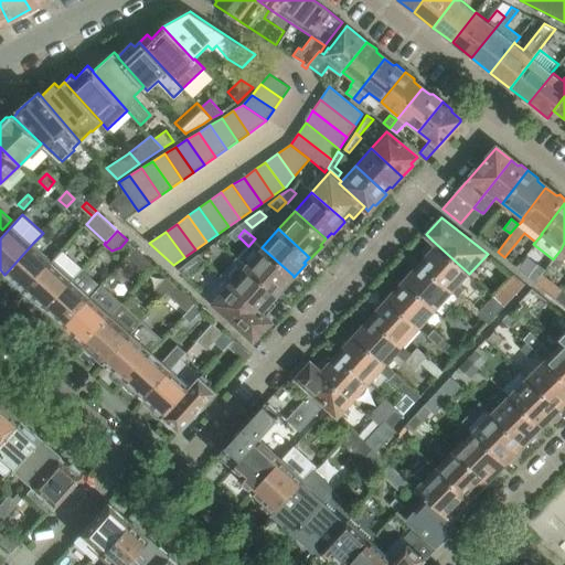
[(427,256),(422,263),(454,291),(458,296),(464,291),(458,286),(469,274),(433,241),(422,252),(427,256)]
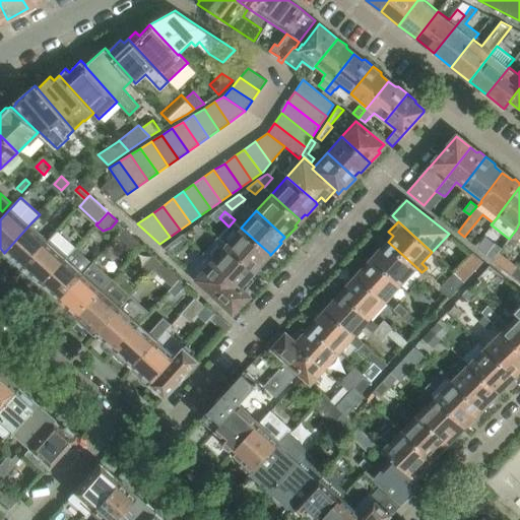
[(49,241),(30,223),(4,253),(22,269),(49,241)]
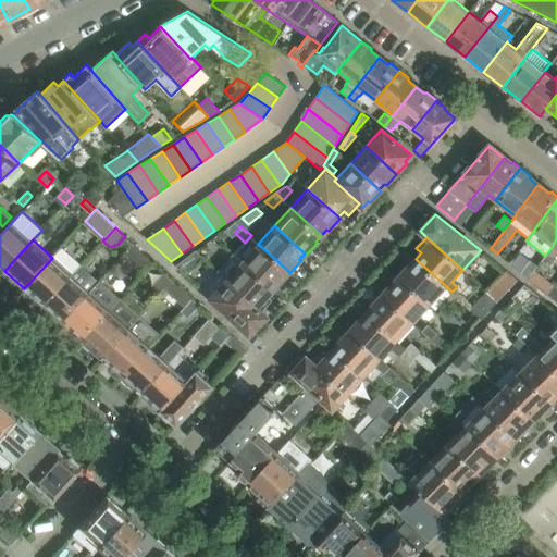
[(556,239),(553,246),(548,251),(545,256),(541,260),(548,267),(556,256),(556,239)]
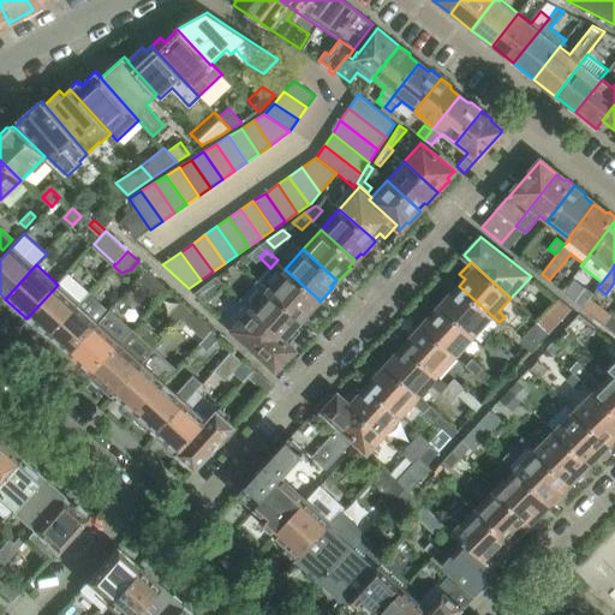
[(169,290),(148,269),(142,275),(154,287),(151,294),(159,300),(169,290)]
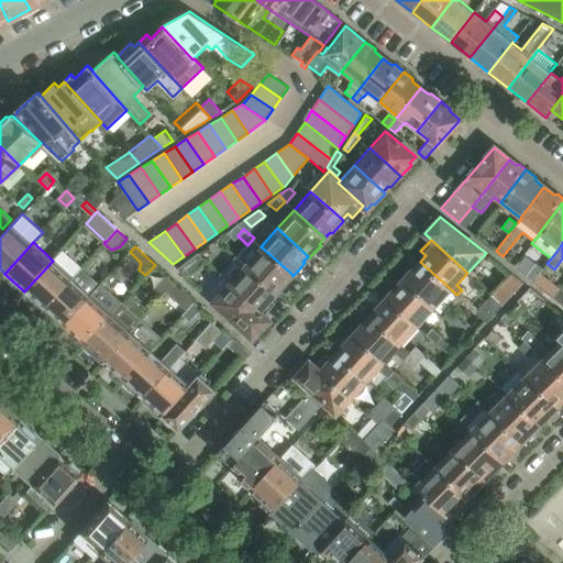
[(291,274),(261,246),(245,264),(244,265),(275,293),(276,295),(288,282),(286,280),(291,274)]
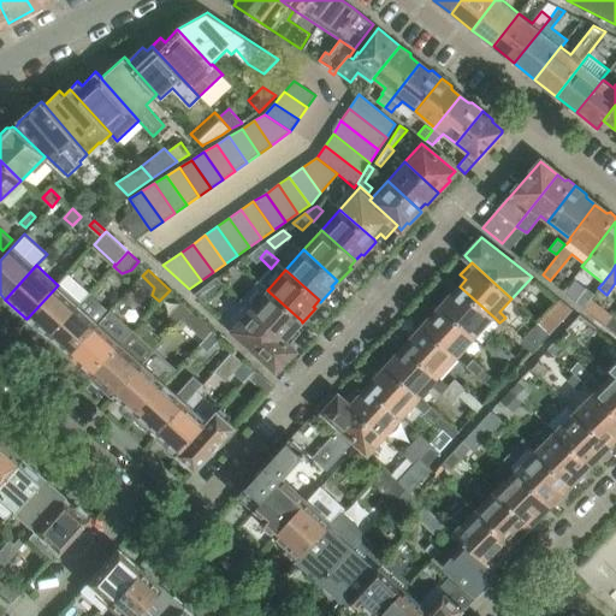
[(80,304),(78,304),(89,292),(69,273),(58,285),(27,319),(48,338),(80,304)]
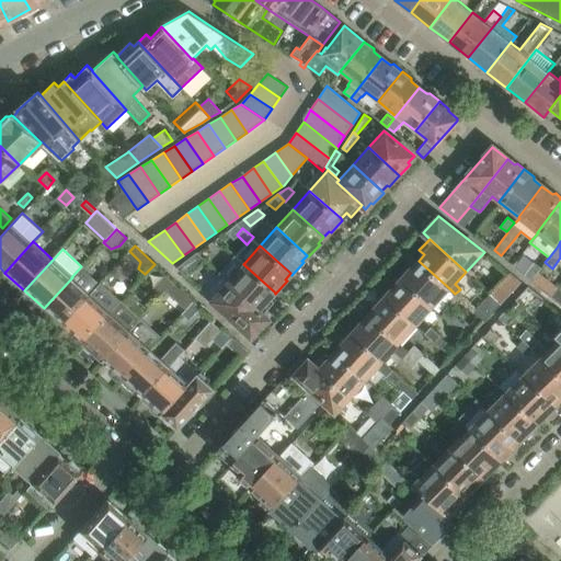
[(229,262),(219,273),(228,281),(228,282),(263,313),(274,302),(268,297),(274,292),(243,264),(244,263),(236,254),(229,262)]
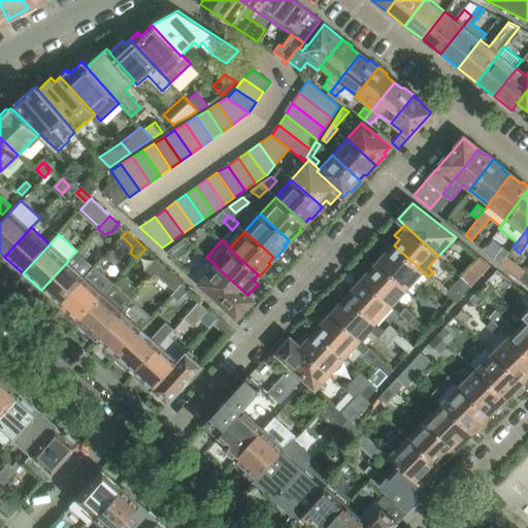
[(185,251),(177,243),(167,252),(175,260),(185,251)]
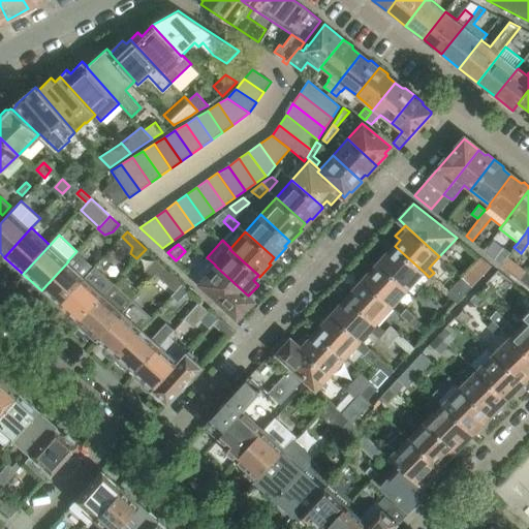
[(425,273),(395,246),(393,244),(382,256),(384,257),(379,262),(409,289),(425,273)]
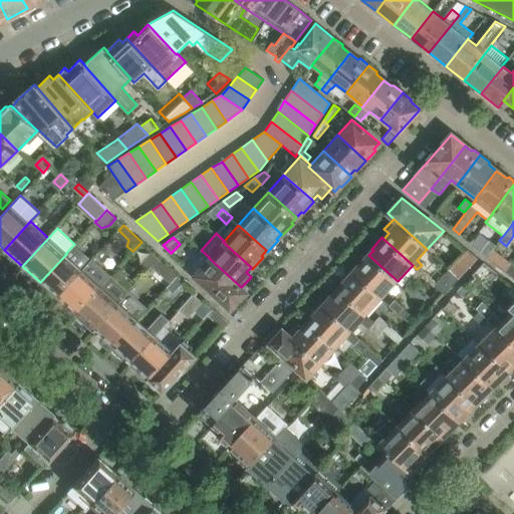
[(481,251),(480,252),(487,257),(488,256),(496,246),(489,241),(481,251)]
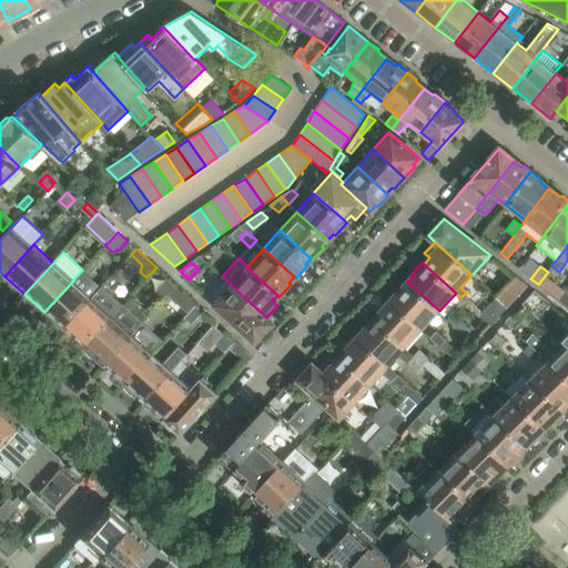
[(64,330),(102,287),(82,270),(72,281),(73,281),(44,312),(64,330)]
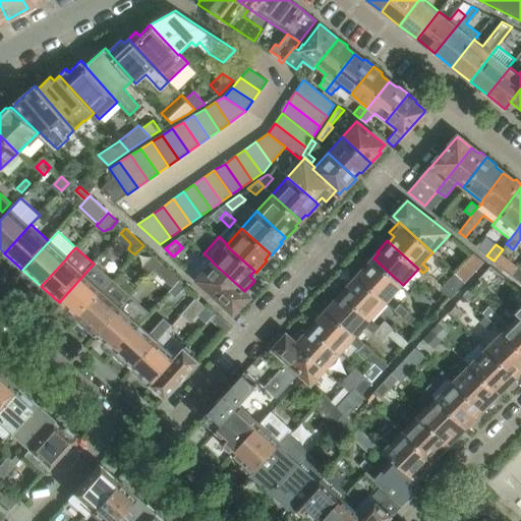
[(484,262),(473,252),(455,272),(456,273),(456,274),(465,282),(484,262)]
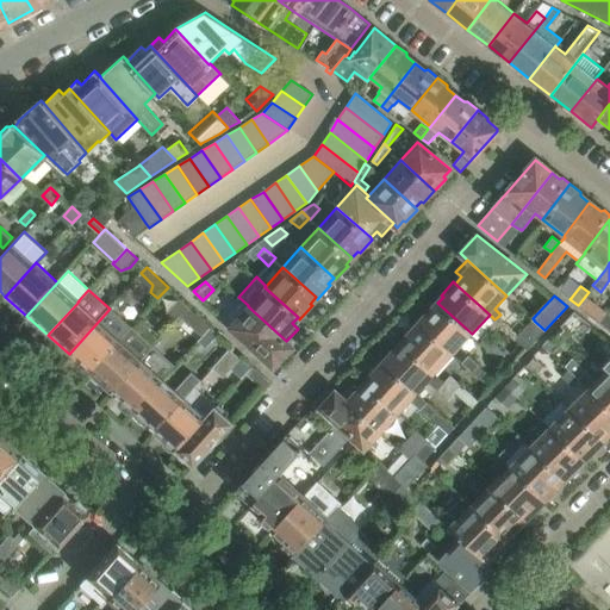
[(190,309),(180,299),(163,317),(173,325),(190,309)]
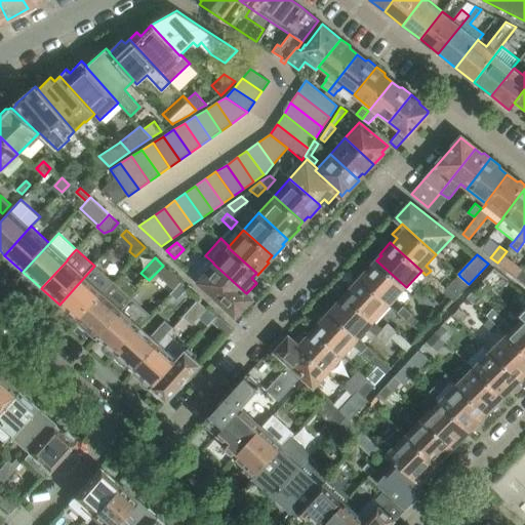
[(406,287),(376,260),(374,258),(364,271),(366,273),(361,278),(391,305),(406,287)]
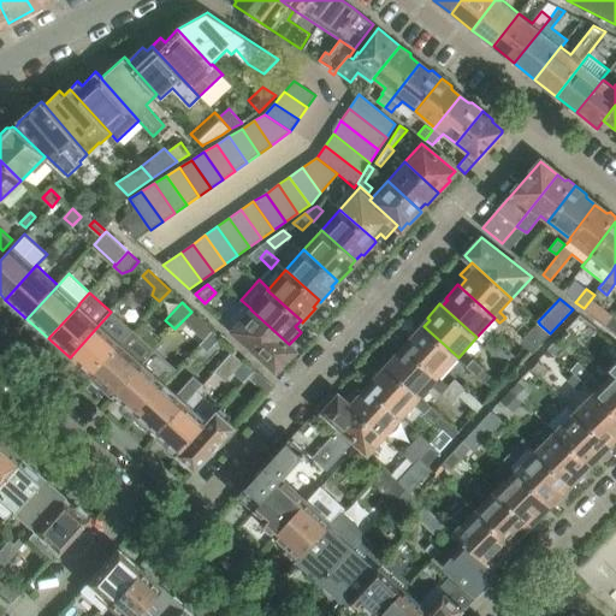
[(289,344),(250,309),(231,329),(276,371),(295,350),(289,344)]
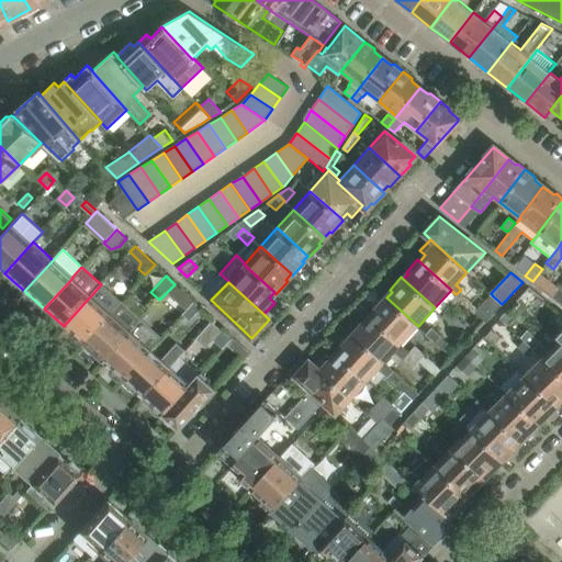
[(122,302),(121,301),(107,289),(107,290),(101,284),(64,326),(70,333),(70,337),(74,340),(78,339),(83,345),(122,302)]
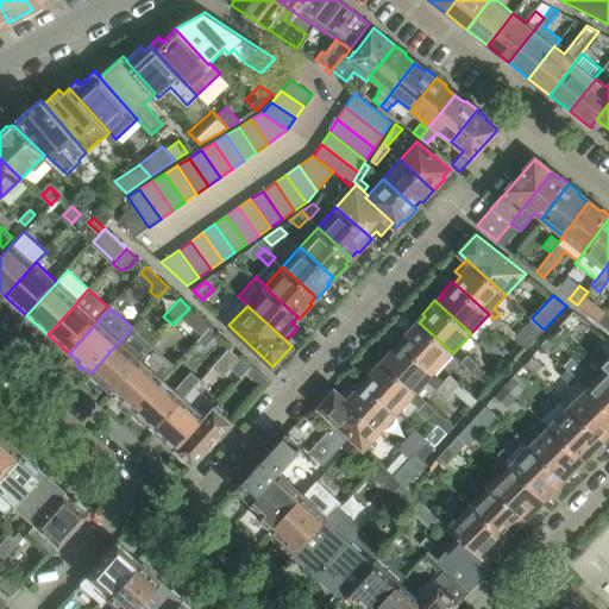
[(608,314),(606,312),(598,320),(608,328),(608,314)]
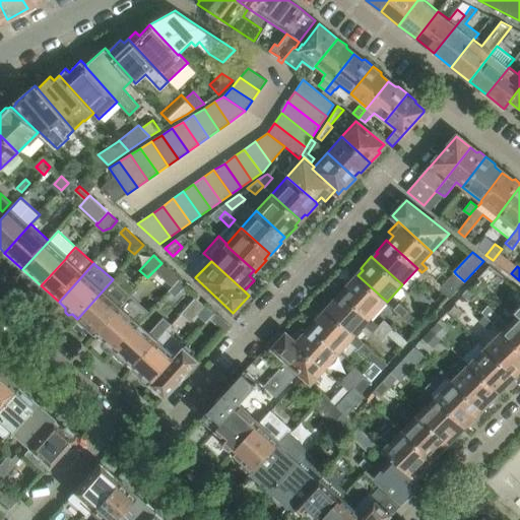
[(387,302),(358,275),(355,273),(344,285),(346,286),(341,293),(371,319),(387,302)]
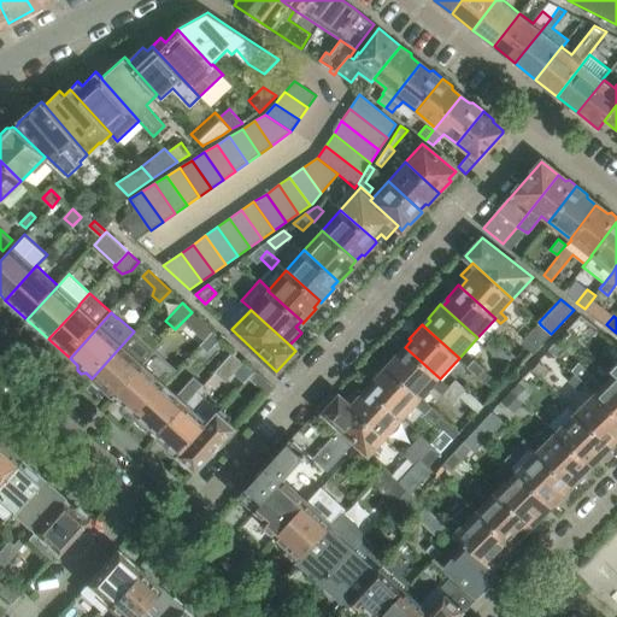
[(533,353),(551,334),(540,324),(522,344),(533,353)]
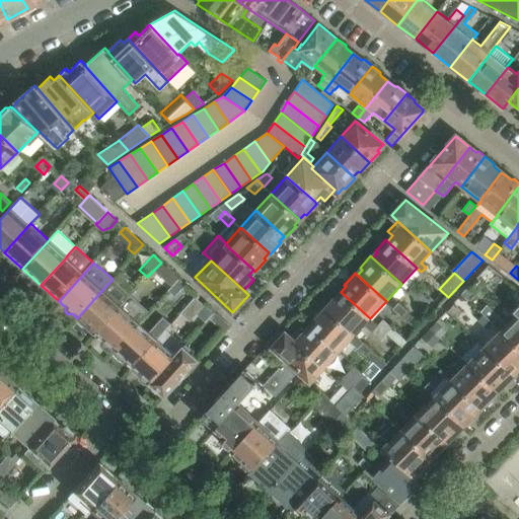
[(121,305),(125,300),(131,294),(113,278),(112,278),(113,279),(77,318),(95,335),(122,305),(121,305)]
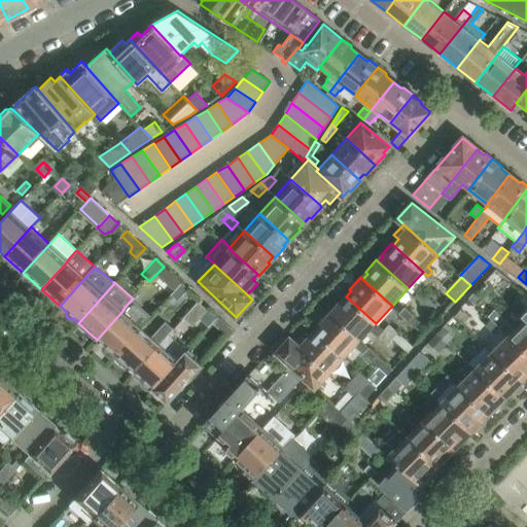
[(188,288),(182,282),(171,294),(177,301),(188,288)]
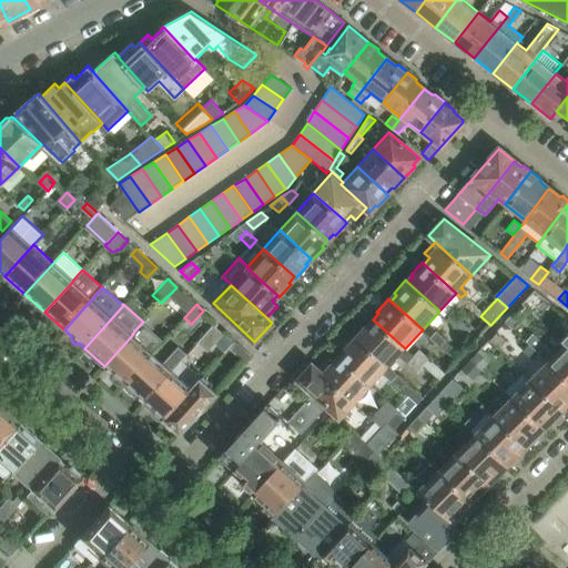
[(453,312),(447,320),(456,328),(463,322),(453,312)]
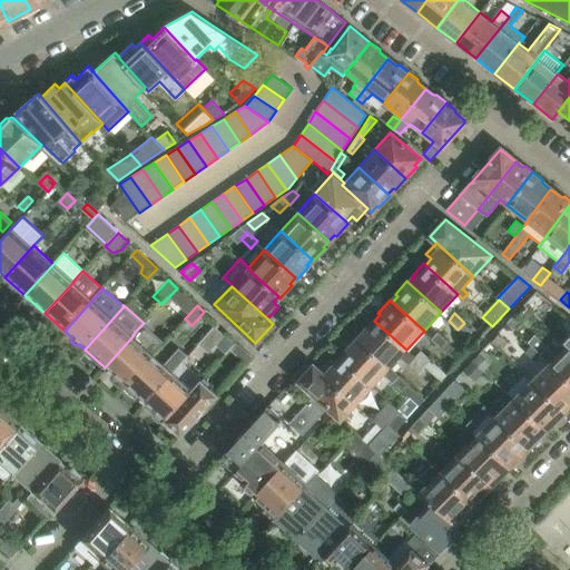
[(367,325),(355,338),(357,340),(390,369),(391,367),(401,356),(409,363),(414,357),(406,350),(374,321),(369,326),(367,325)]
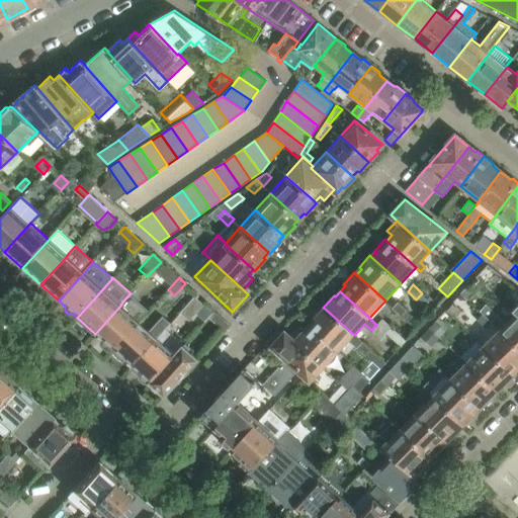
[(113,350),(139,321),(150,310),(131,293),(124,299),(120,305),(121,305),(95,334),(102,340),(102,344),(108,350),(112,349),(113,350)]
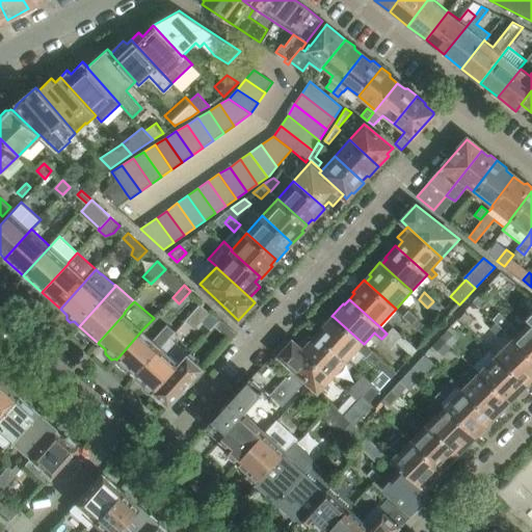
[(210,313),(201,304),(200,303),(185,320),(195,329),(210,313)]
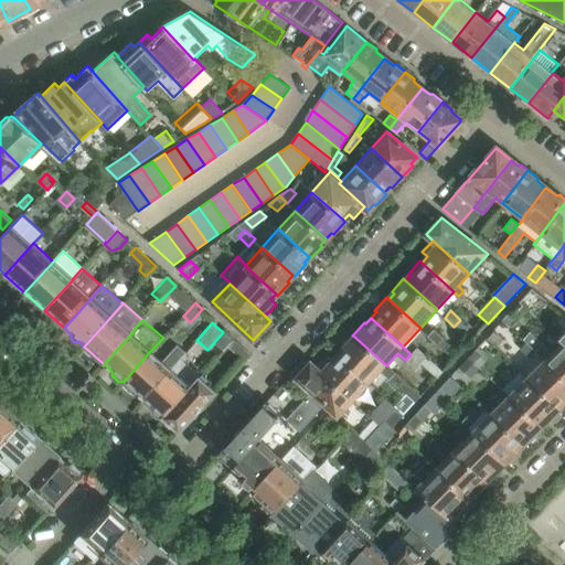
[(434,329),(428,336),(438,344),(444,338),(434,329)]
